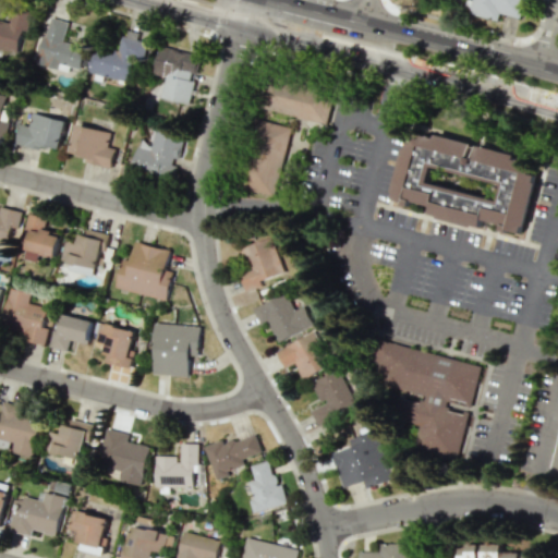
[(521,17),(524,0),(472,0),(473,1),(468,0),(465,0),(463,12),(497,20),(499,13),(521,17)]
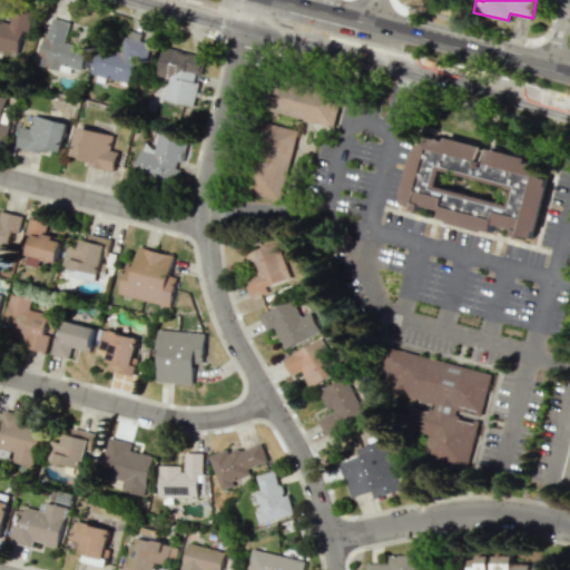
[(0,20),(0,49),(20,55),(28,19),(11,15),(9,22),(0,20)]
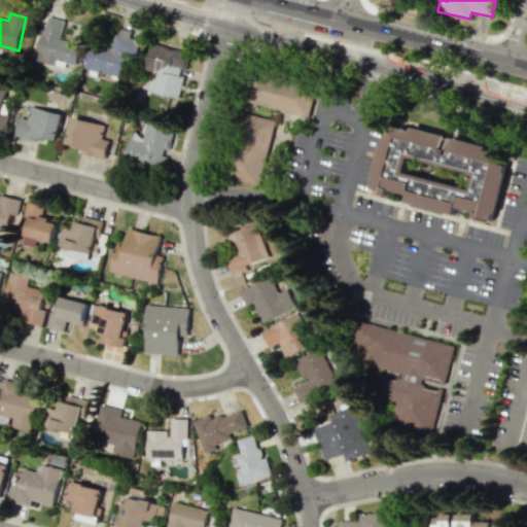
[(75,65),(80,44),(60,40),(64,21),(45,16),(35,61),(65,68),(66,63),(75,65)]
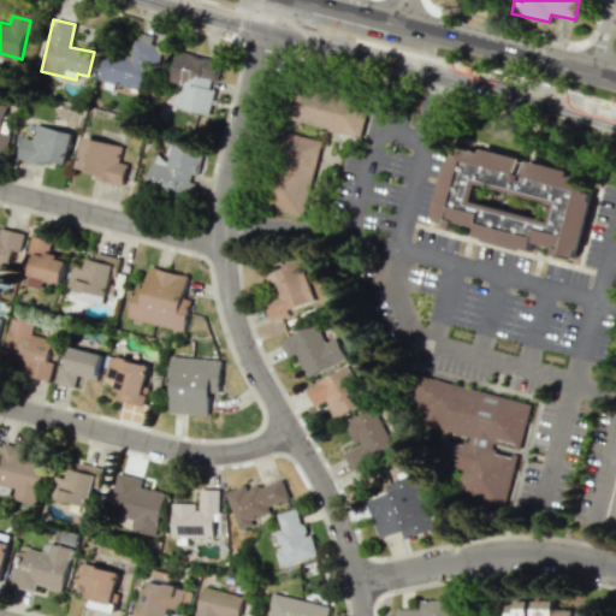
[(149,92),(160,41),(136,35),(130,63),(102,57),(98,81),(149,92)]
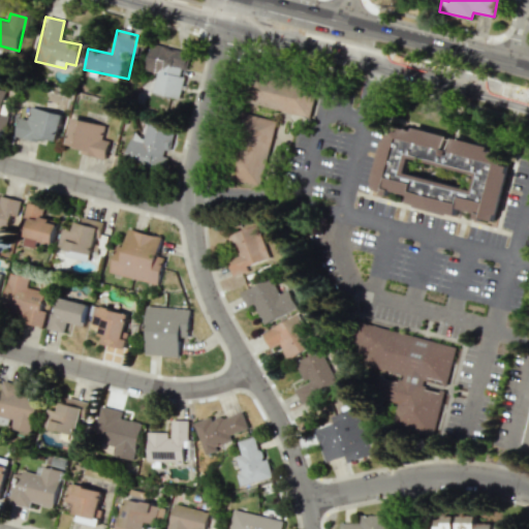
[(180,98),(190,51),(152,42),(145,70),(157,72),(152,92),(180,98)]
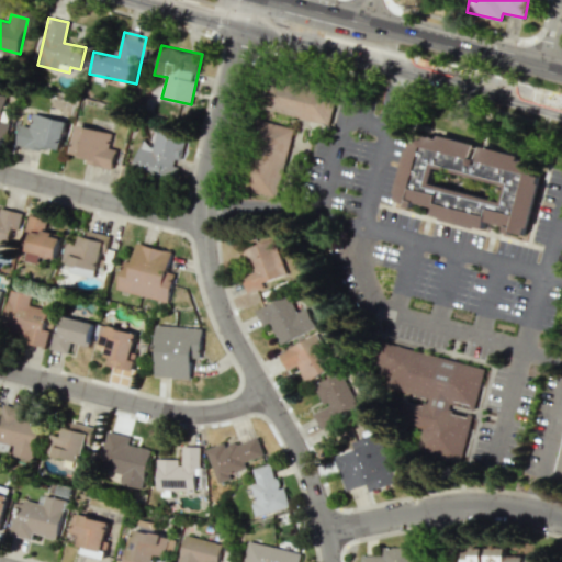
[(268,83),(262,110),(329,123),(335,97),(268,83)]
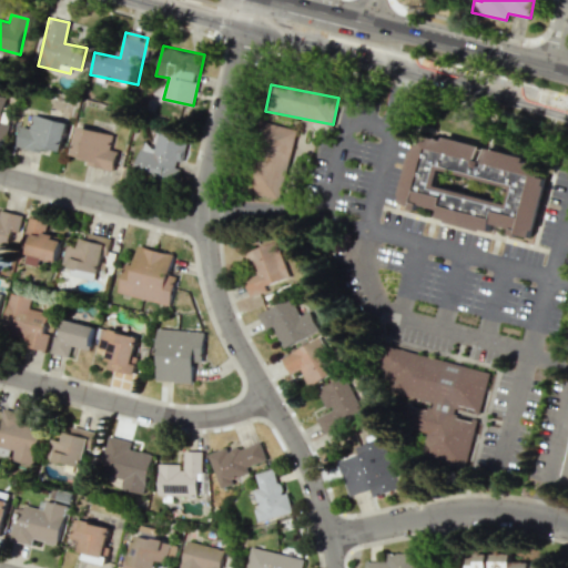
[(17,144),(60,154),(68,122),(33,114),(30,128),(21,125),(17,144)]
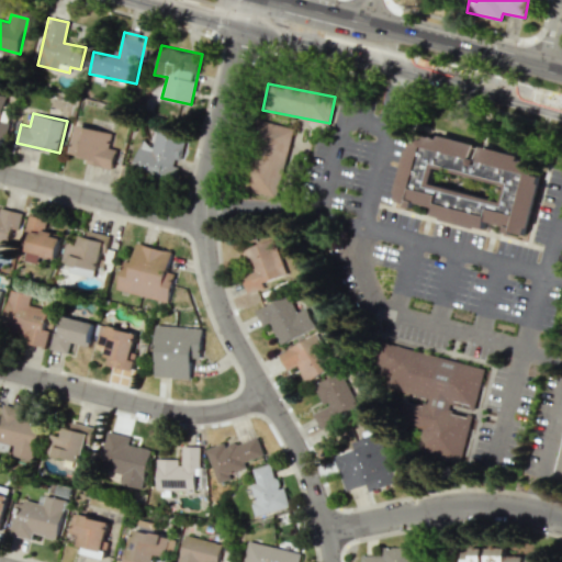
[(277,198),(294,128),(261,120),(244,189),(277,198)]
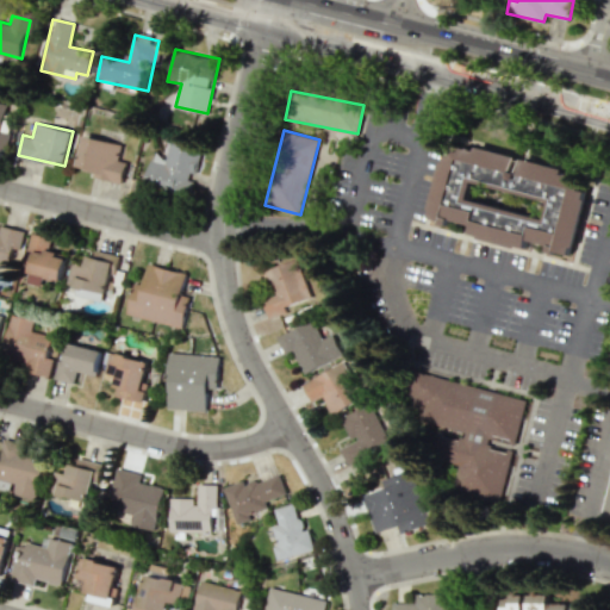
[(75,168),(120,182),(128,162),(118,160),(123,147),(85,135),(75,168)]
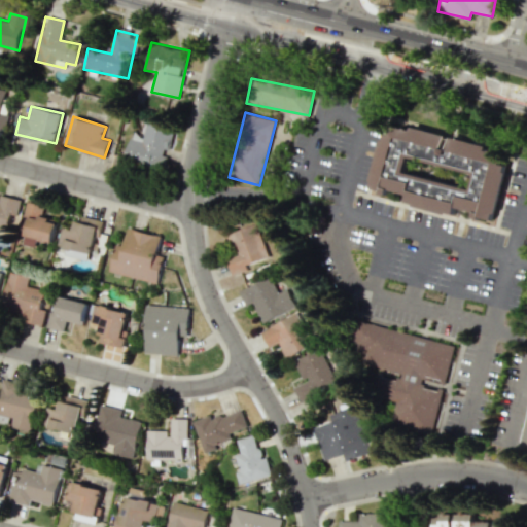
[(174,129),(146,123),(143,137),(131,134),(126,160),(162,168),(166,149),(169,150),(174,129)]
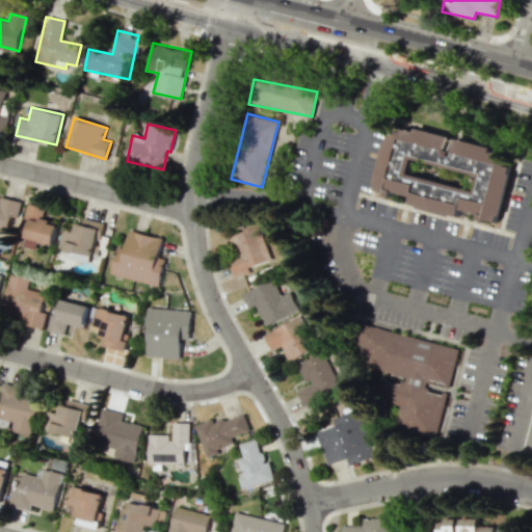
[(501,222),(515,148),(416,128),(415,132),(389,127),(375,191),(393,195),(394,192),(413,195),(410,207),(460,217),(461,210),(481,213),(479,218),(501,222)]
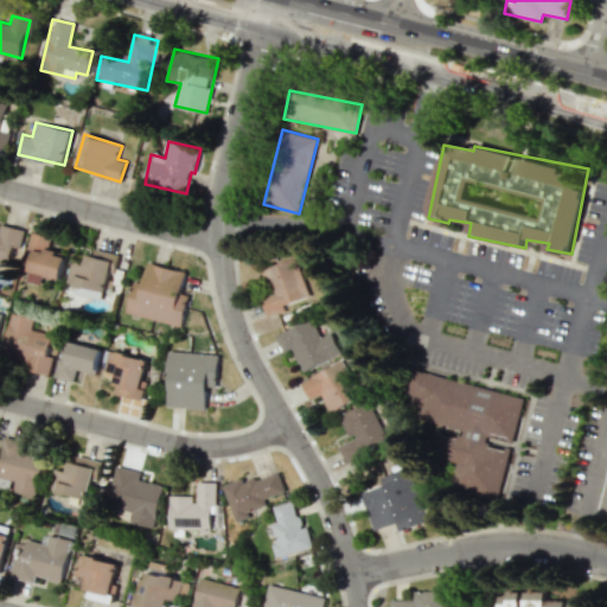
[(0,269),(8,272),(14,248),(20,249),(25,230),(0,223),(0,269)]
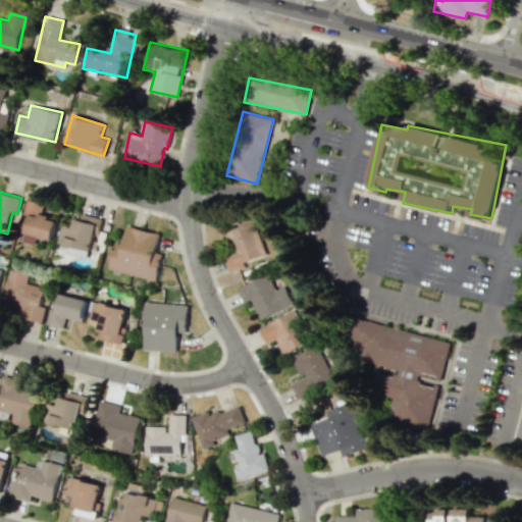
[(29,216),(22,242),(35,245),(37,237),(52,241),(57,218),(42,215),(44,203),(27,199),(23,214),(29,216)]
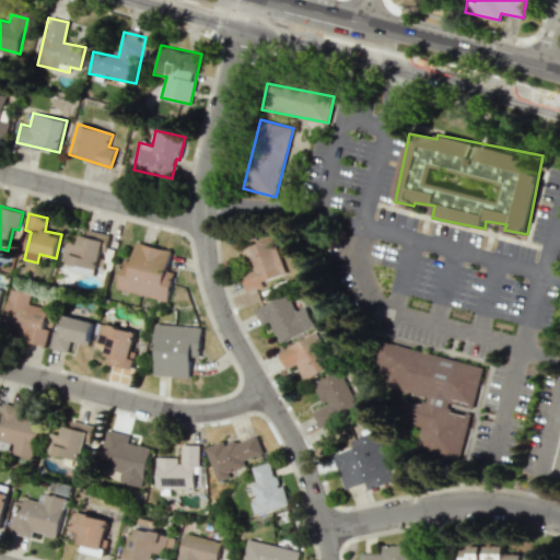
[(68,271),(96,278),(106,236),(80,230),(77,244),(67,242),(61,261),(70,264),(68,271)]
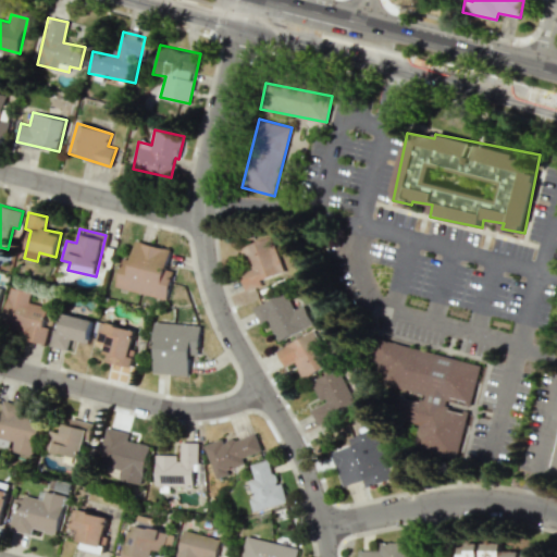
[(239,248),(245,263),(237,267),(245,289),(285,275),(271,236),(239,248)]
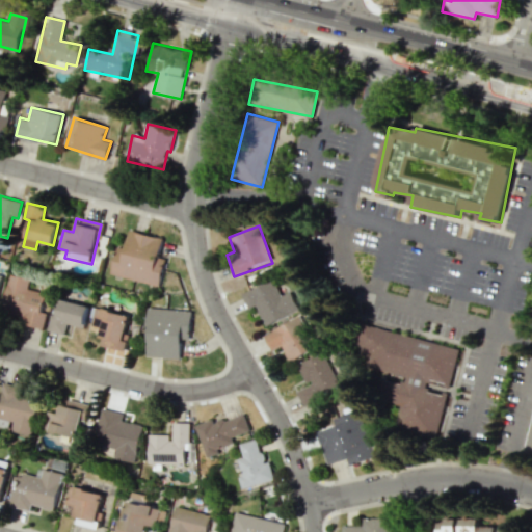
[(159,286),(164,260),(158,258),(162,237),(129,231),(126,247),(116,245),(110,275),(159,286)]
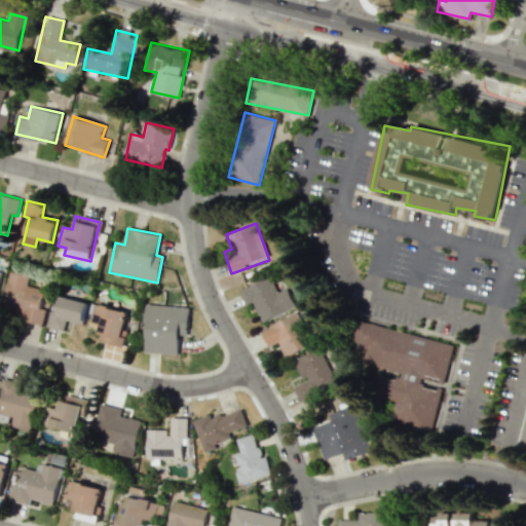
[(30,275),(9,271),(2,307),(24,311),(22,321),(43,325),(46,309),(41,308),(45,289),(28,286),(30,275)]
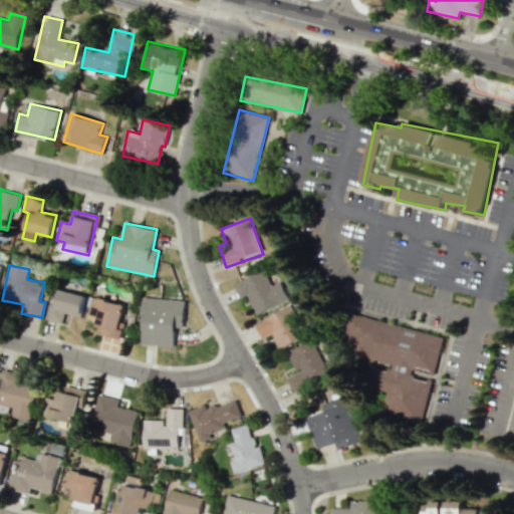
[(288,300),(281,281),(269,286),(263,270),(233,283),(239,298),(247,295),(254,314),(288,300)]
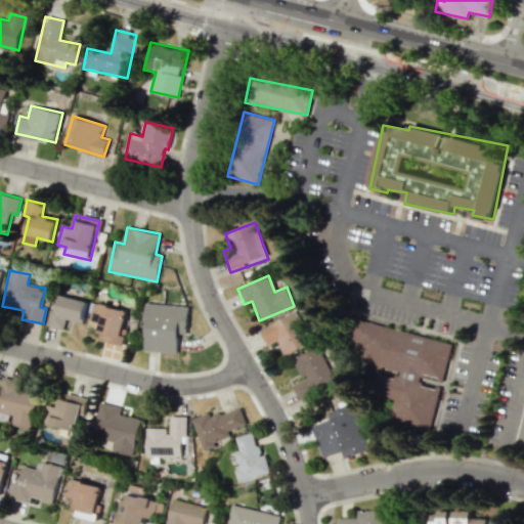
[(83,322),(88,301),(59,295),(56,311),(50,310),(46,325),(62,329),(64,319),(83,322)]
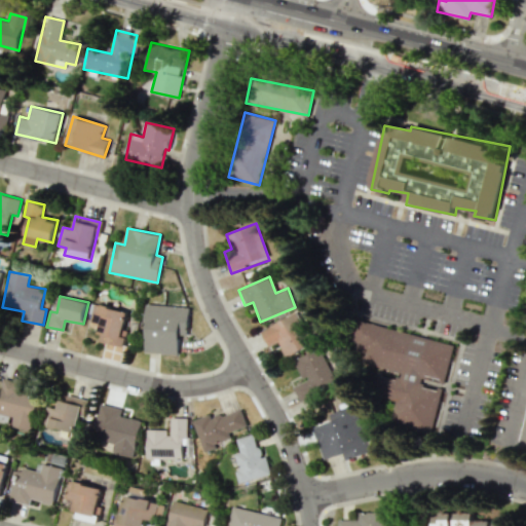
[(144,352),(178,354),(179,335),(187,335),(189,307),(146,304),(144,352)]
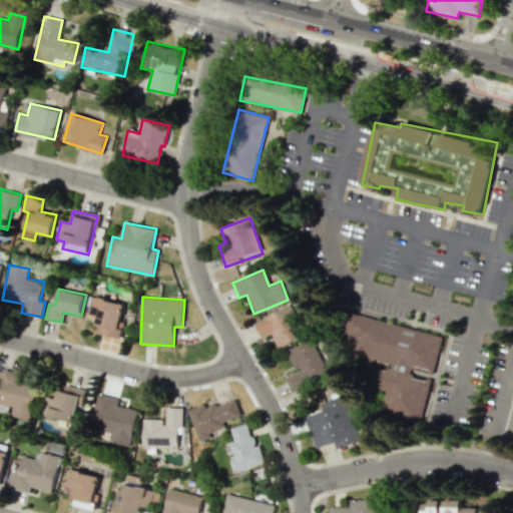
[(118,338),(126,304),(100,298),(98,308),(90,306),(88,314),(97,316),(95,326),(100,327),(99,333),(118,338)]
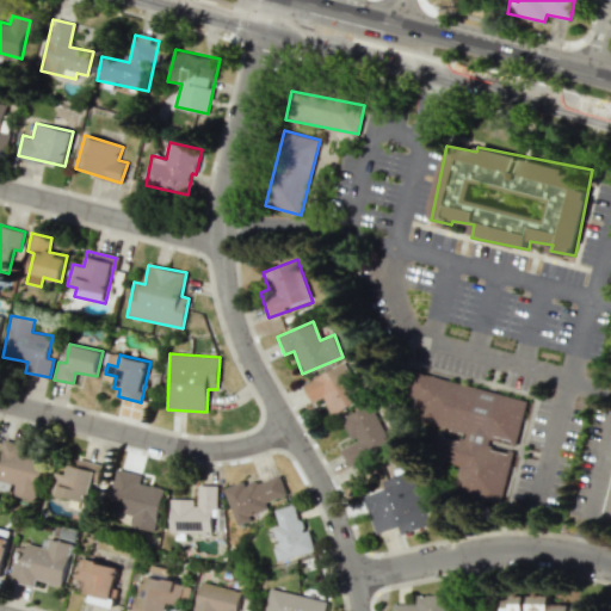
[(364,400),(346,363),(303,384),(312,402),(323,397),(332,415),(364,400)]
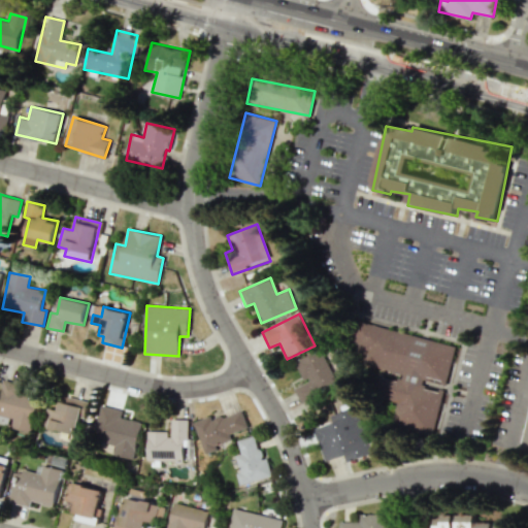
[(456,345),(359,321),(354,342),(363,344),(358,362),(403,373),(401,378),(380,372),(373,395),(398,402),(392,425),(433,436),(456,345)]
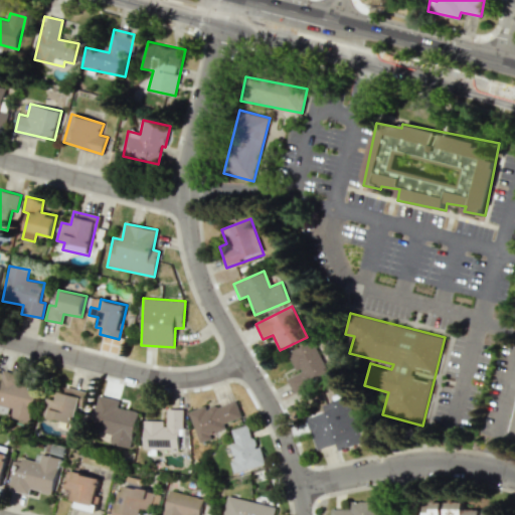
[(288,353),(297,372),(288,377),(297,395),(322,382),(319,376),(332,370),(317,339),(288,353)]
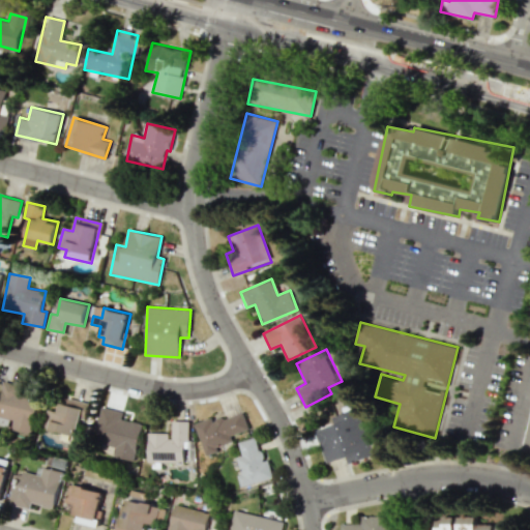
[(32,434),(39,395),(19,391),(21,384),(3,380),(0,394),(0,424),(10,427),(9,430),(32,434)]
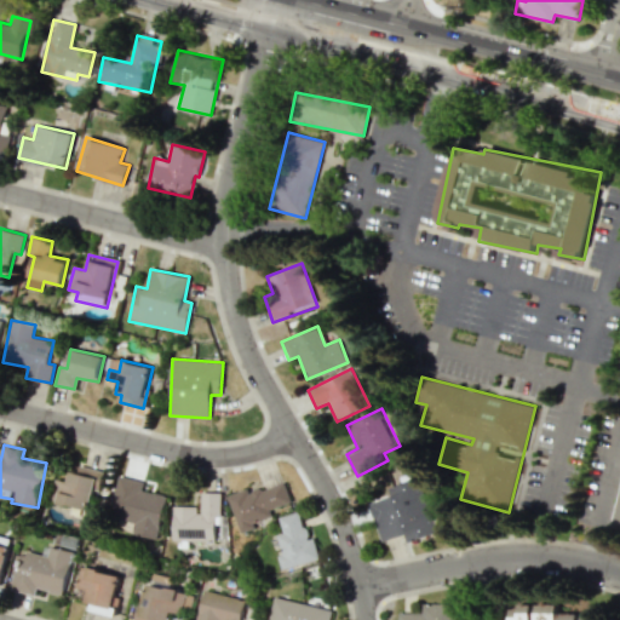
[(57,478),(51,501),(90,510),(95,489),(102,491),(107,472),(79,466),(78,472),(69,471),(67,481),(57,478)]
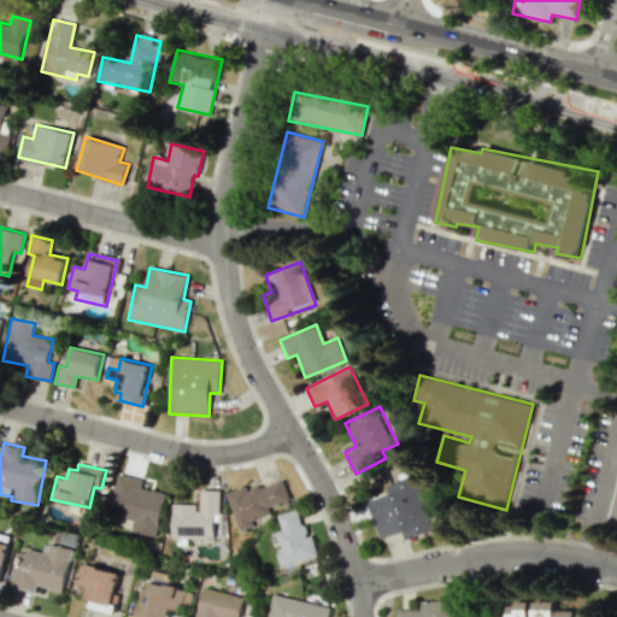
[(165,493),(142,488),(144,479),(118,474),(115,493),(121,494),(115,527),(158,535),(165,493)]
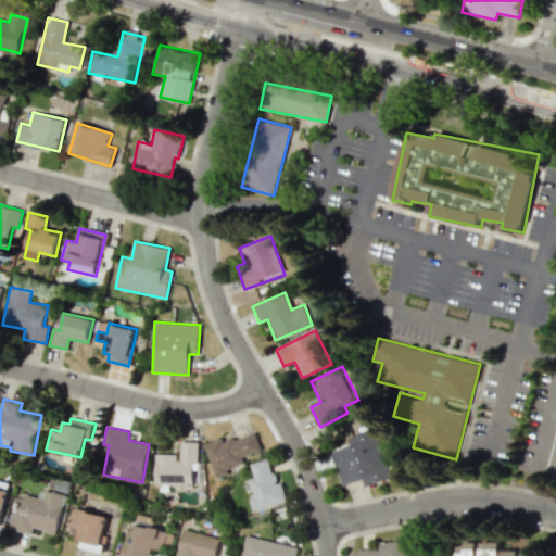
[(223,438),(204,444),(215,476),(245,465),(242,457),(261,451),(255,431),(224,442),(223,438)]
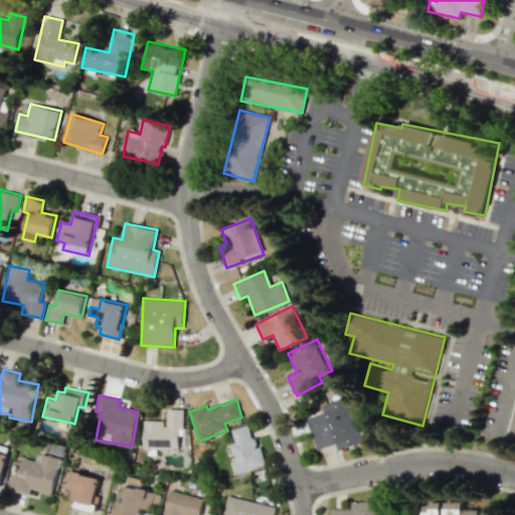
[(307,418),(318,453),(361,440),(349,401),(323,409),(325,412),(307,418)]
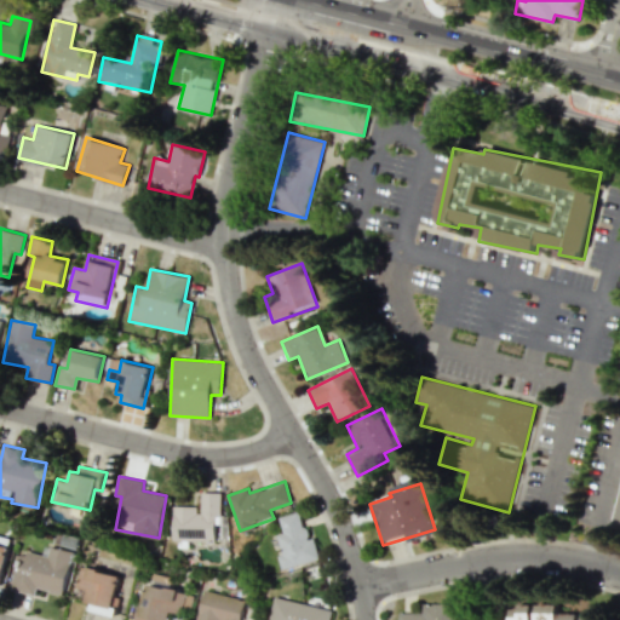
[(619,484),(619,532),(608,529),(619,484)]
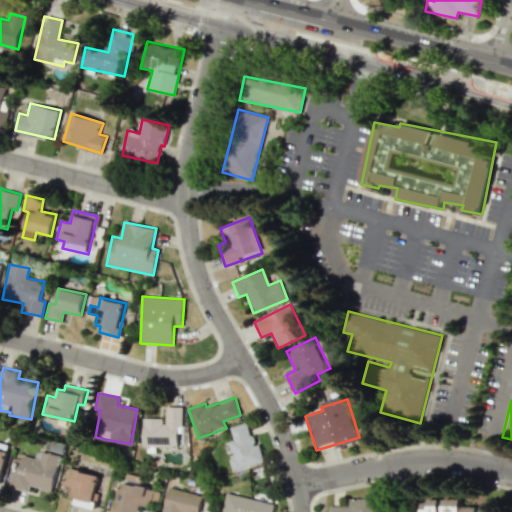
[(143,446),(180,447),(181,407),(166,406),(165,418),(144,418),(143,446)]
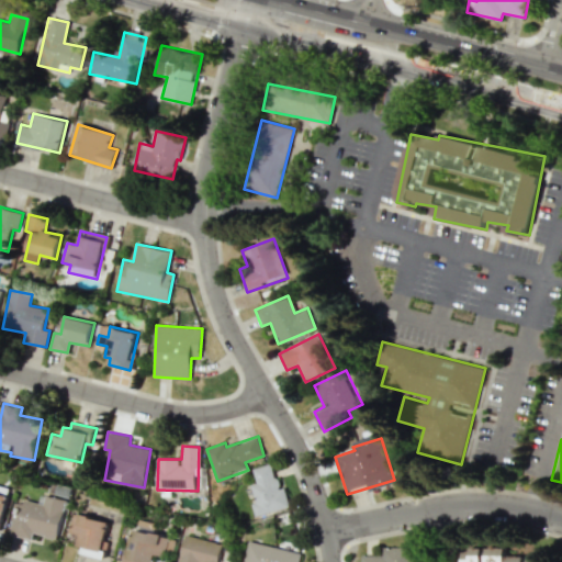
[(289,507),(284,486),(278,489),(271,463),(253,468),(257,484),(251,485),(256,502),(251,503),(255,516),(289,507)]
